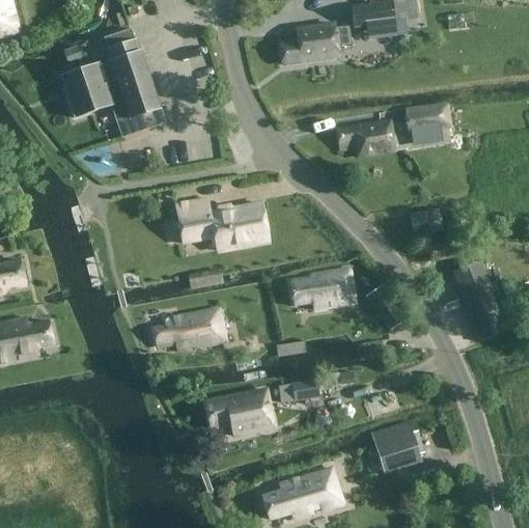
[(0,0),(0,32),(18,28),(10,0),(0,0)]
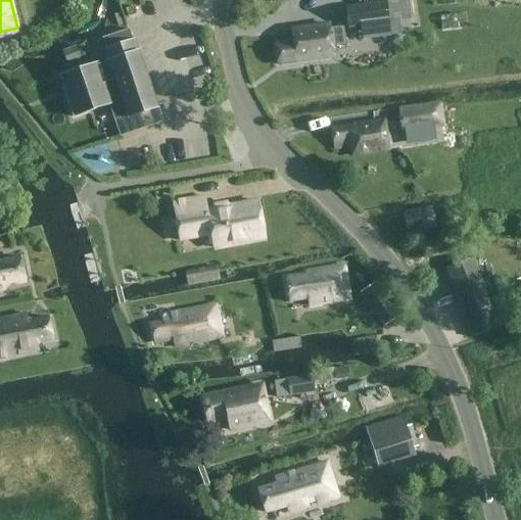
[(157,0),(162,9),(172,5),(170,0),(157,0)]
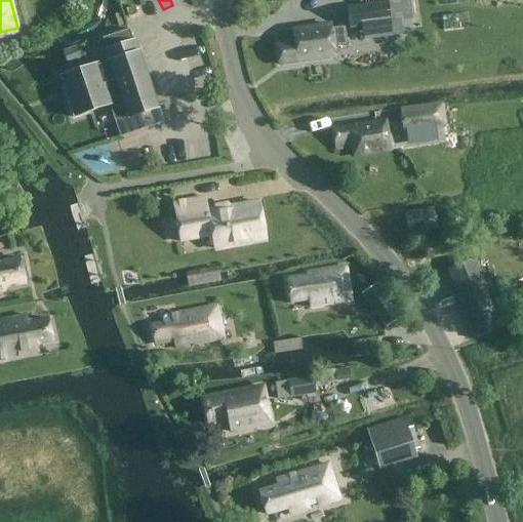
[(375,0),(347,4),(350,26),(404,17),(401,0),(375,0)]
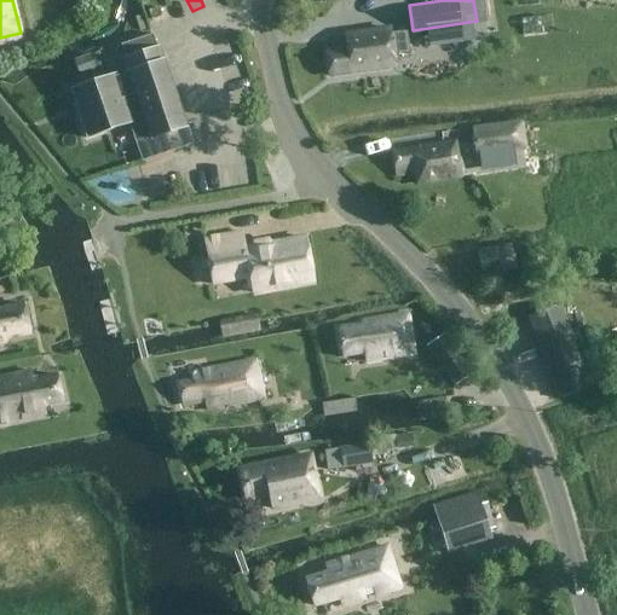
[(149,7),(153,16),(162,12),(159,4),(149,7)]
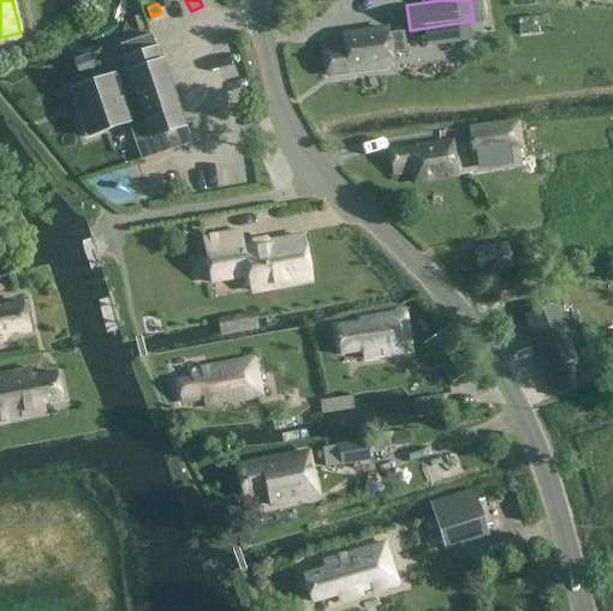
[(325,47),(328,71),(393,63),(392,53),(409,51),(405,29),(390,31),(388,24),(345,30),(346,45),(325,47)]
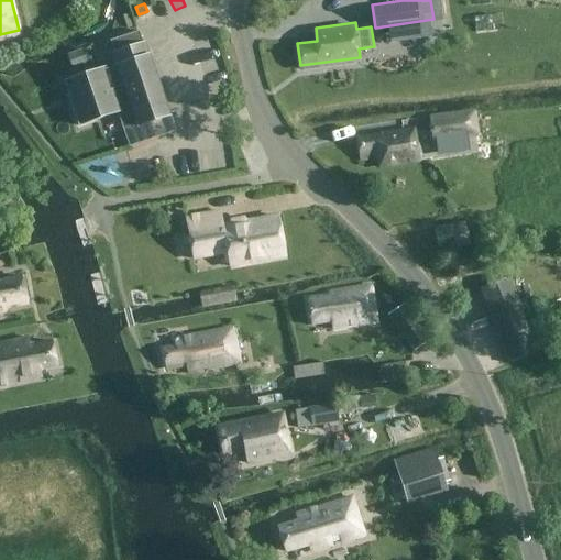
[(127,87),(112,91),(118,109),(119,108),(130,142),(175,127),(169,111),(146,41),(142,29),(110,39),(114,52),(118,63),(127,87)]
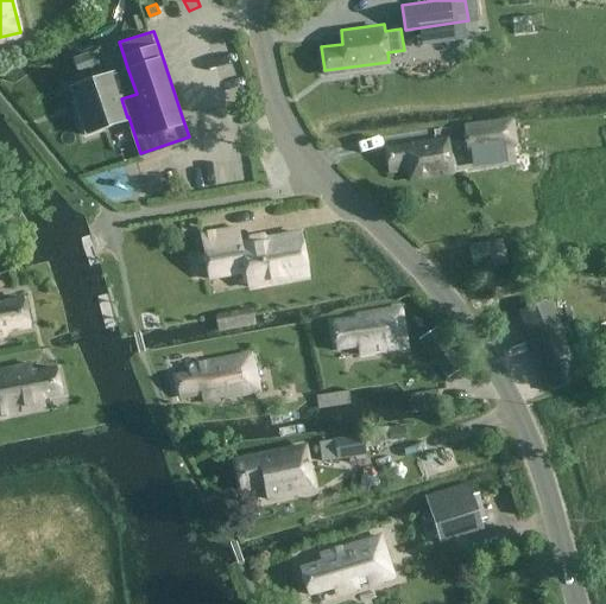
[(90,50),(74,56),(79,69),(87,67),(95,63),(90,50)]
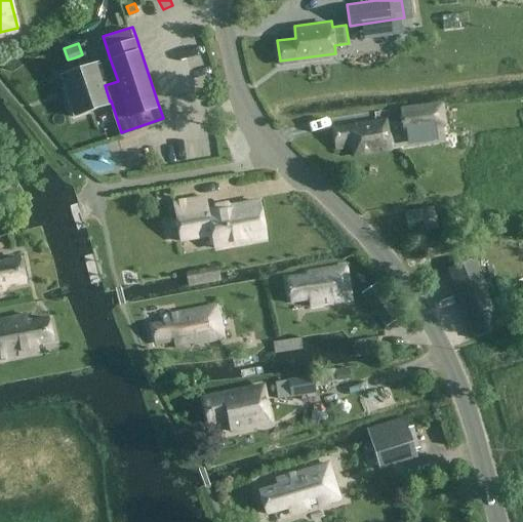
[(74,113),(110,102),(105,85),(118,81),(110,58),(99,62),(99,59),(61,73),(74,113)]
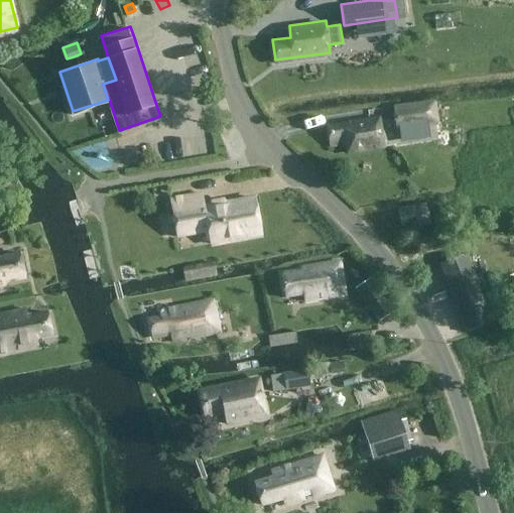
[(397,124),(435,119),(432,98),(394,104),(397,124)]
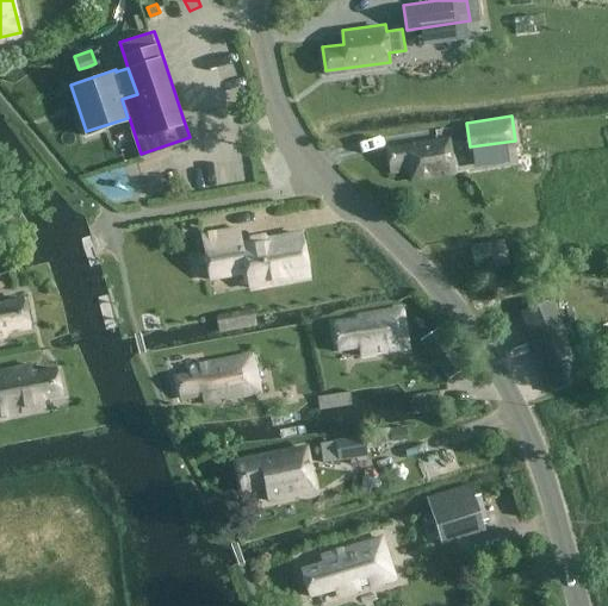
[(450,136),(388,147),(391,169),(410,166),(413,176),(456,170),(450,136)]
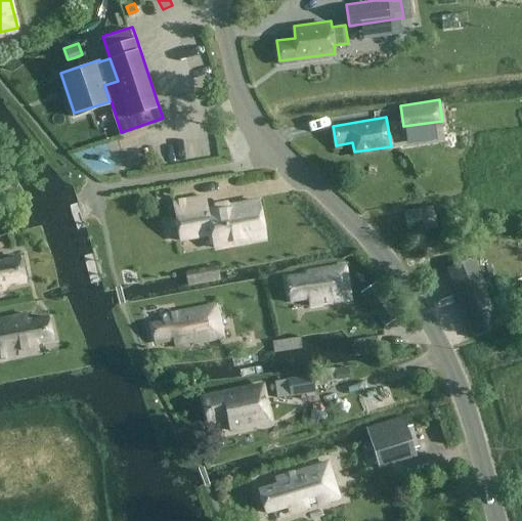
[(161,124),(115,135),(121,158),(134,155),(138,168),(160,162),(157,149),(151,152),(150,145),(162,142),(166,163),(182,159),(177,139),(166,142),(161,124)]
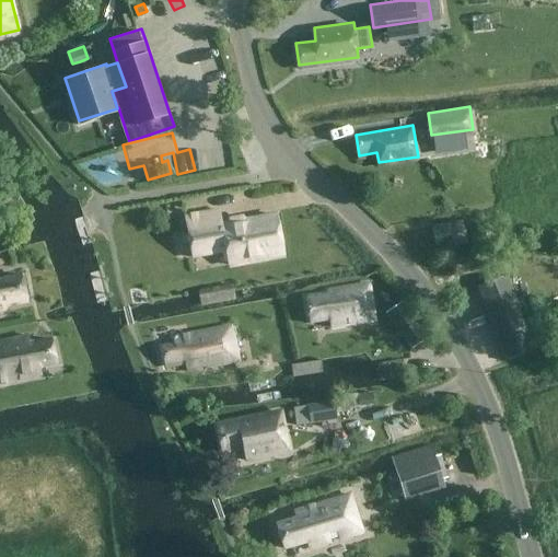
[(220,207),(185,213),(193,254),(228,248),(230,262),(285,252),(277,211),(222,221),(220,207)]
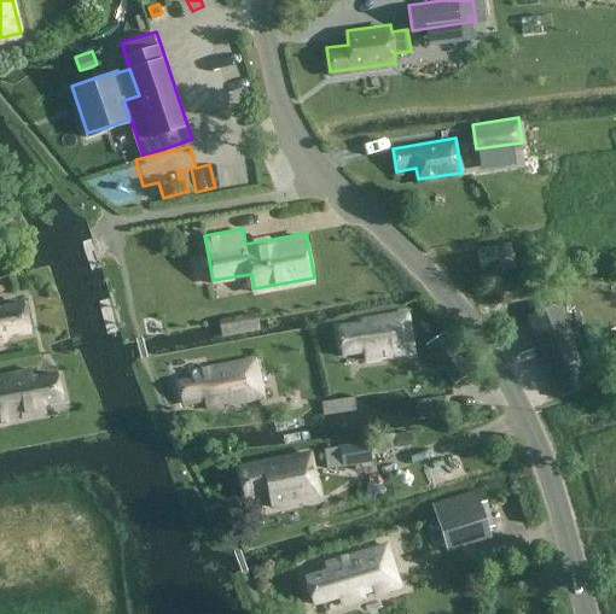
[(482,270),(515,264),(511,240),(477,246),(482,270)]
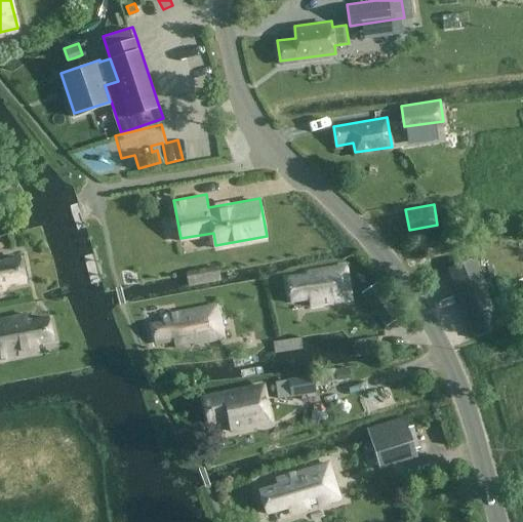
[(446,237),(425,241),(427,253),(448,249),(446,237)]
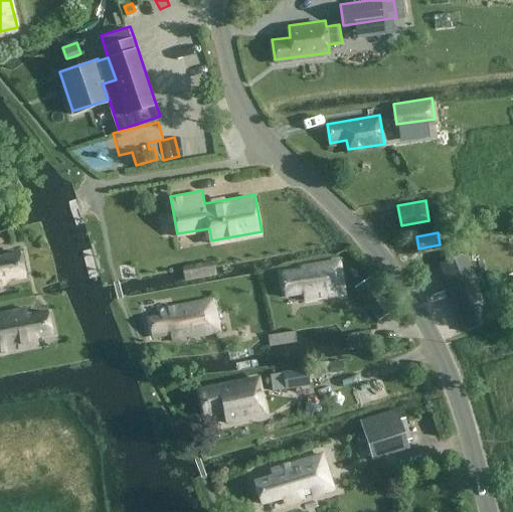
[(2,278),(24,272),(19,248),(0,252),(0,283),(3,283),(2,278)]
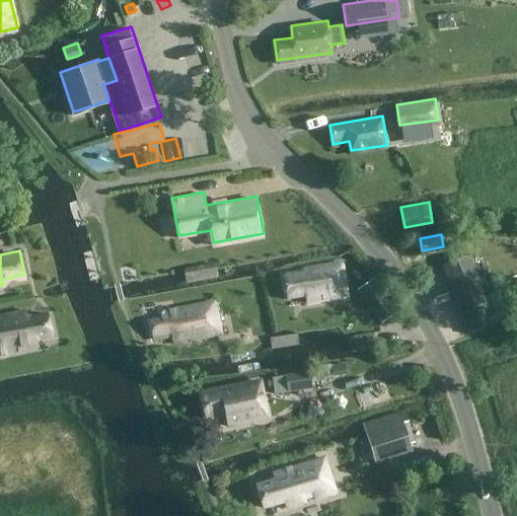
[(443,264),(448,275),(474,265),(470,252),(443,264)]
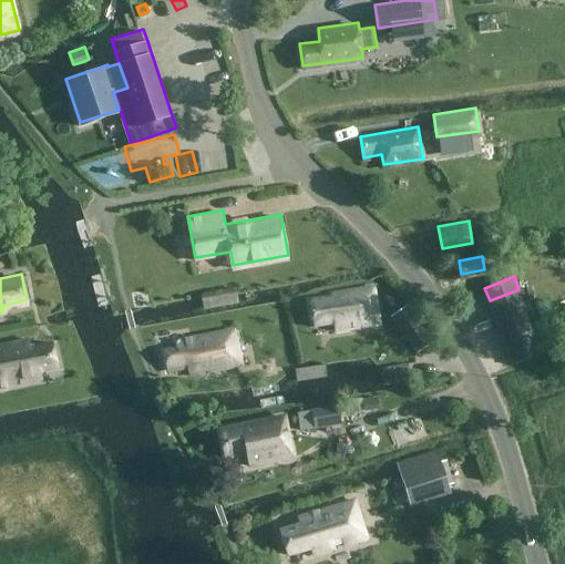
[(204,308),(239,301),(236,283),(201,290),(204,308)]
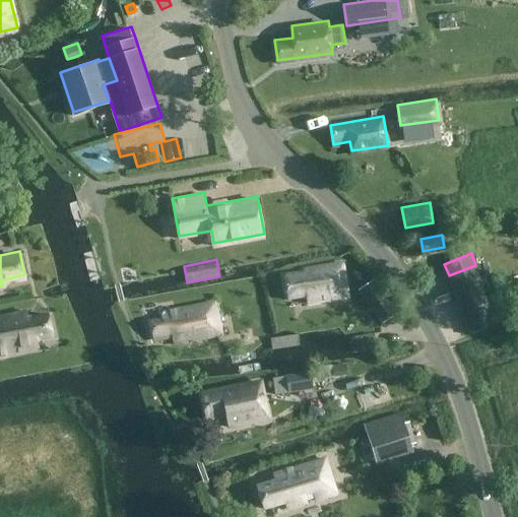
[(349,294),(343,260),(305,266),(305,269),(284,272),(287,298),(306,295),(307,301),(349,294)]
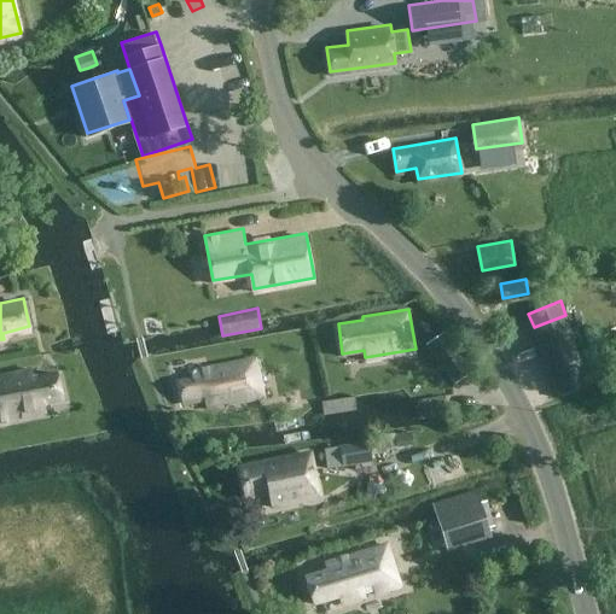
[(534,327),(539,340),(570,328),(565,315),(534,327)]
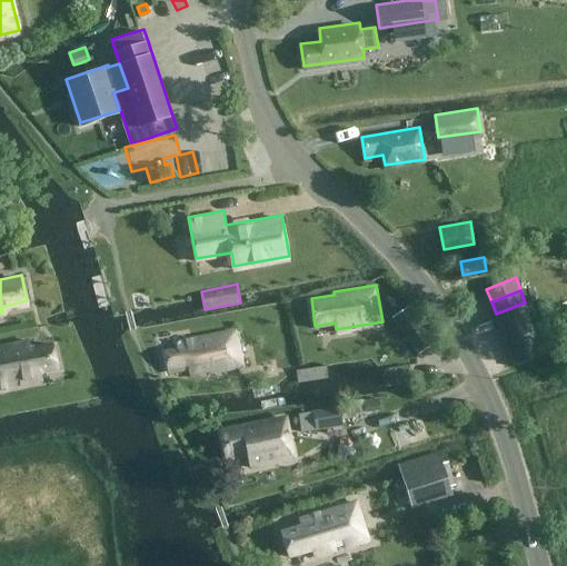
[(496,314),(500,327),(530,316),(525,303),(496,314)]
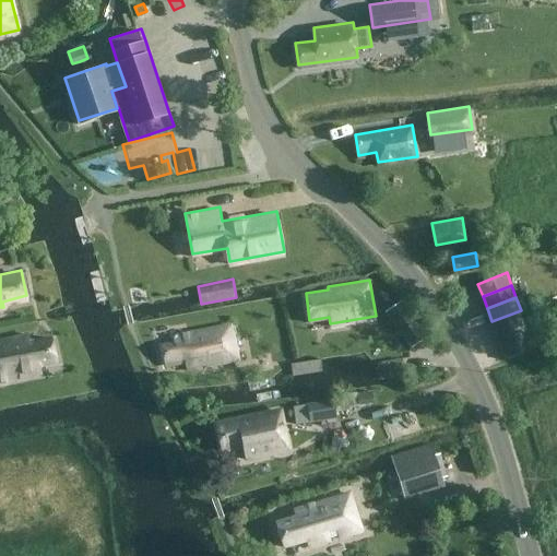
[(492,321),(497,333),(525,322),(521,310),(492,321)]
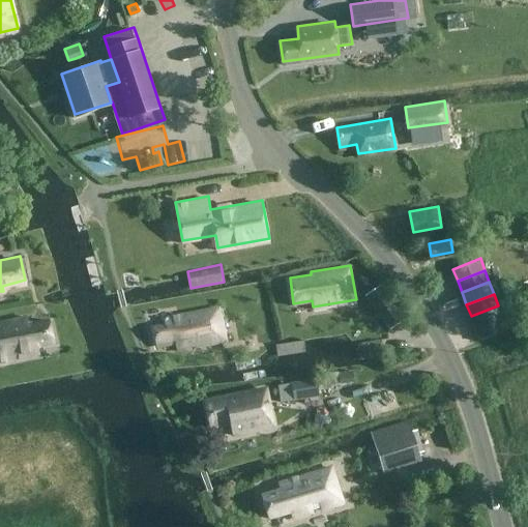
[(177,341),(178,348),(227,339),(220,305),(166,317),(167,323),(154,326),(158,345),(177,341)]
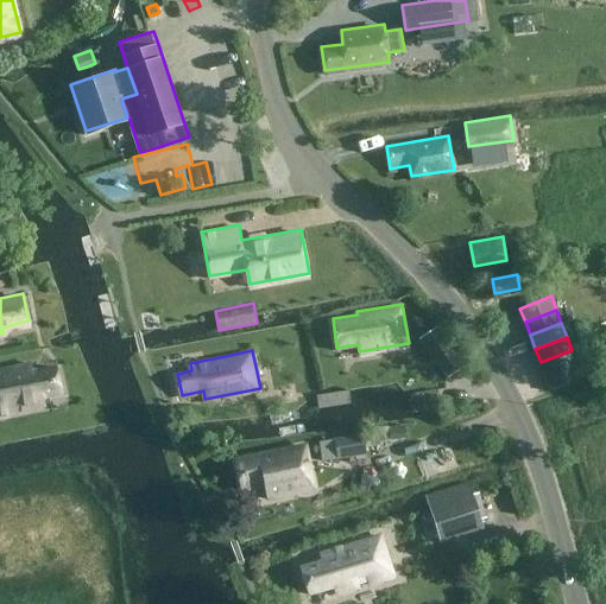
[(541,362),(545,375),(576,363),(572,350),(541,362)]
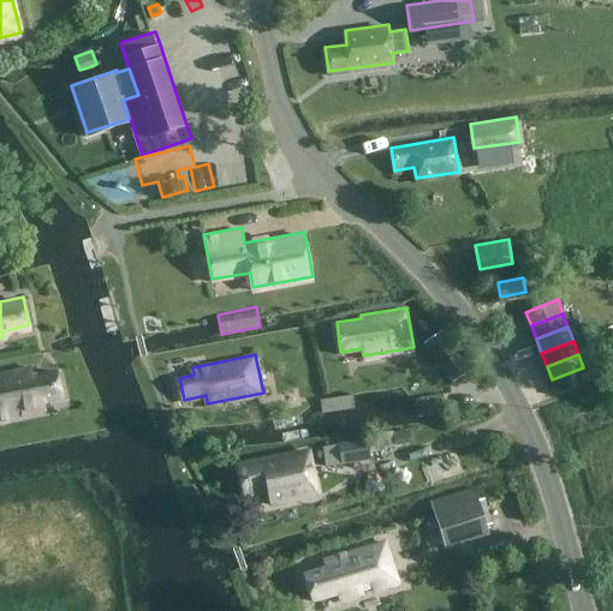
[(0,371),(0,415),(45,407),(43,400),(63,395),(58,369),(33,373),(31,365),(0,371)]
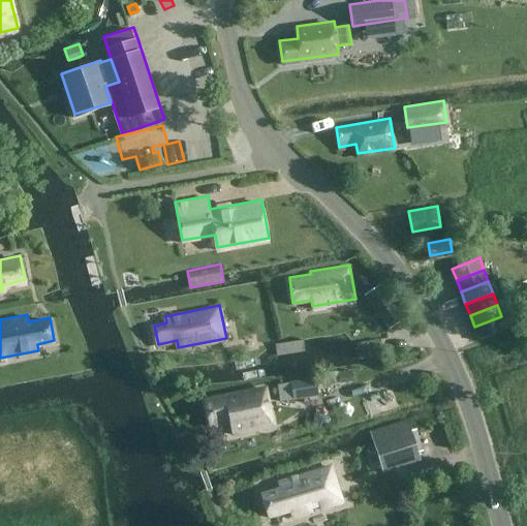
[(501,316),(474,327),(478,339),(506,329),(501,316)]
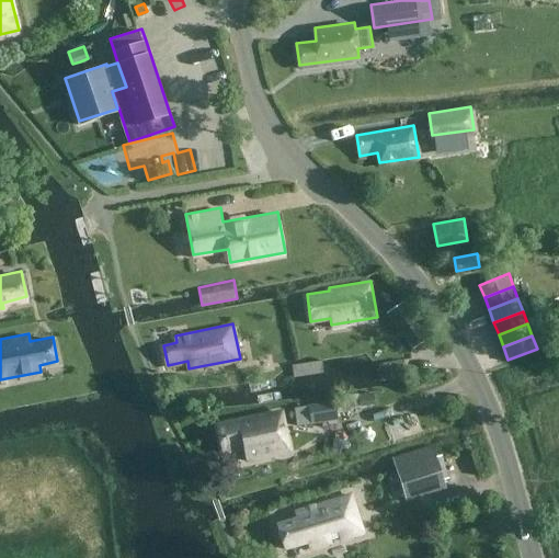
[(309,403),(311,421),(338,418),(335,400),(309,403)]
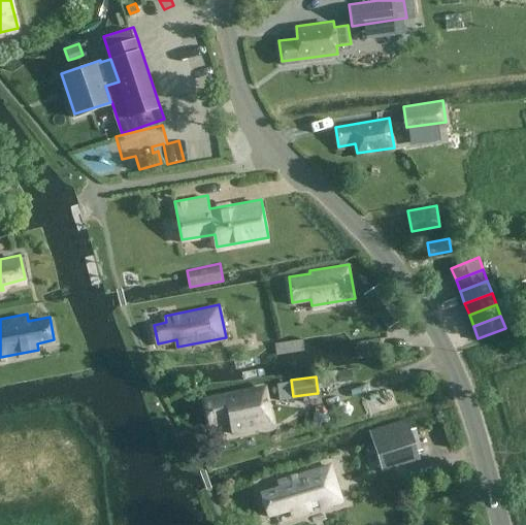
[(204,397),(209,423),(230,419),(232,431),(272,423),(265,385),(204,397)]
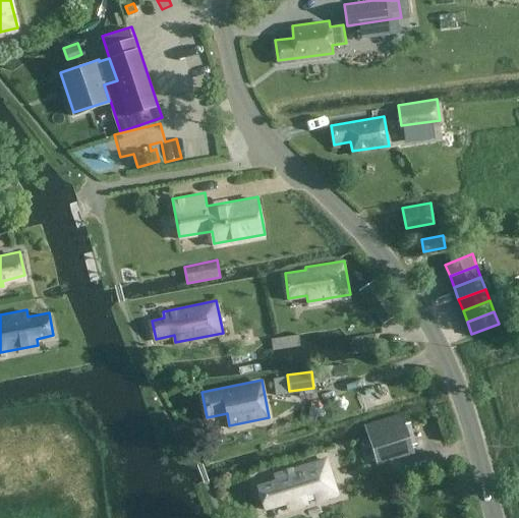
[(380,381),(346,391),(352,410),(386,400),(380,381)]
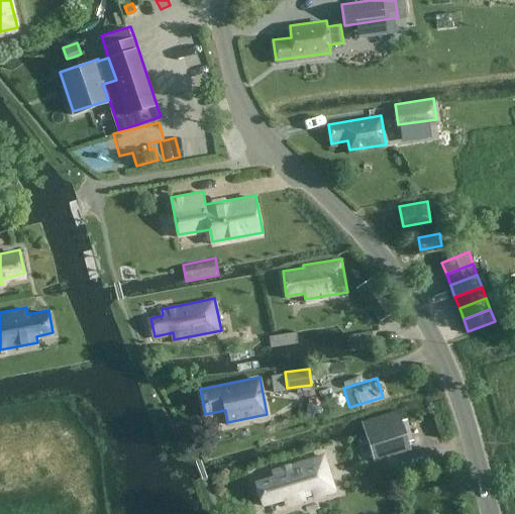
[(362,419),(364,427),(375,460),(412,449),(399,407),(362,419)]
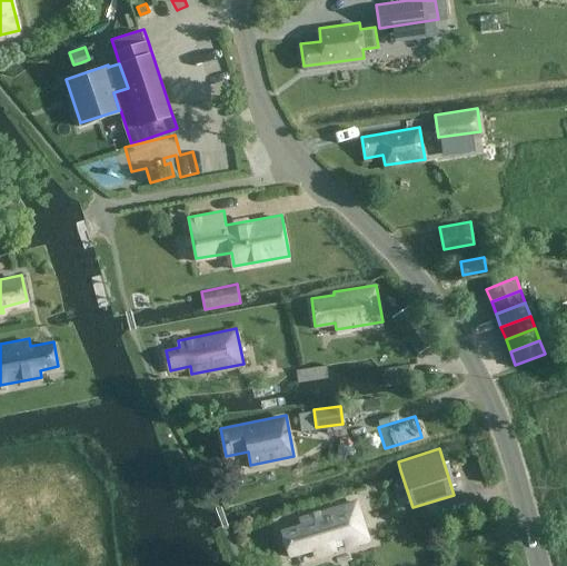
[(369,537),(357,498),(299,516),(301,523),(281,529),(289,554),(298,550),(300,560),(317,556),(316,554),(369,537)]
